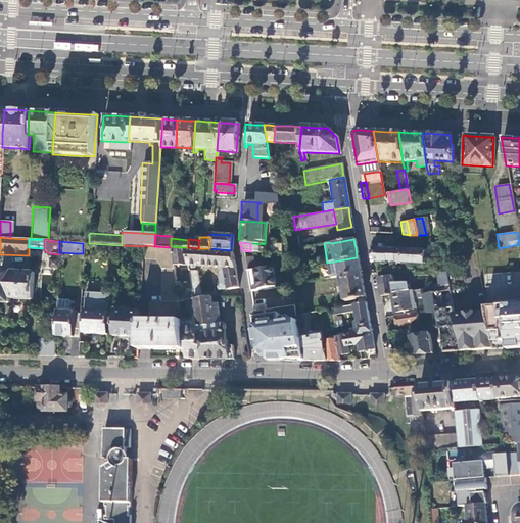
[(143,246),(142,246),(141,258),(155,259),(160,268),(159,301),(149,300),(148,302),(147,319),(143,319),(138,319),(137,336),(137,348),(142,348),(183,349),(180,328),(177,303),(177,301),(175,290),(172,264),(170,247),(154,246),(144,245),(143,246)]
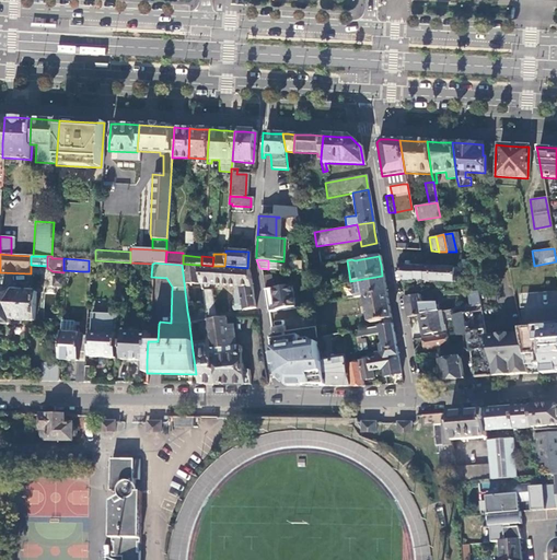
[(181,264),(182,265),(184,282),(190,283),(199,283),(197,265),(183,264),(181,264)]
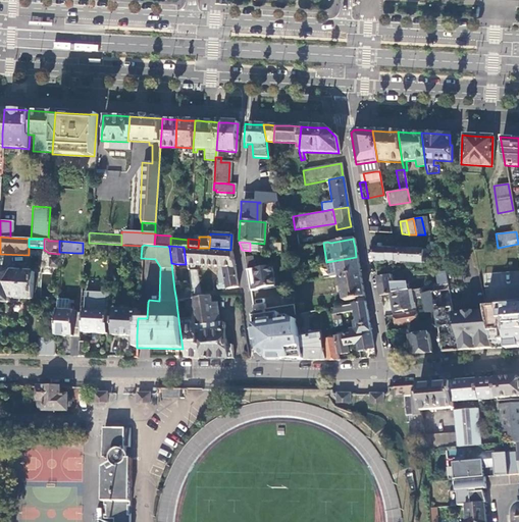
[(188,247),(184,247),(186,264),(217,266),(222,266),(225,289),(236,286),(230,250),(209,248),(198,248),(188,247)]
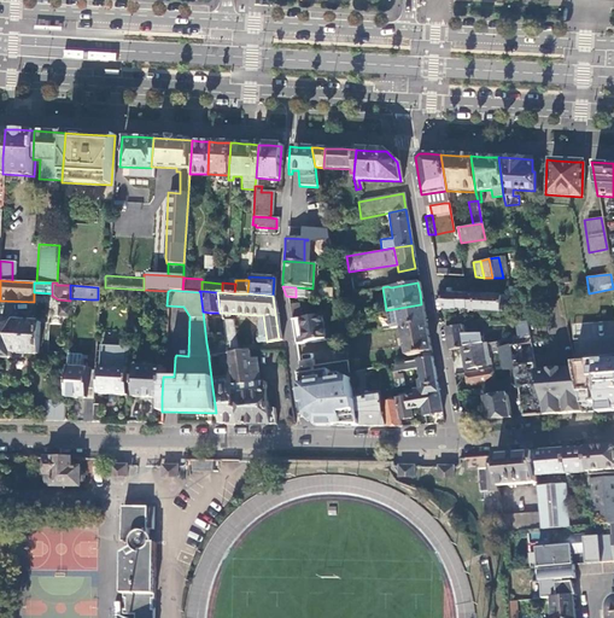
[(500,298),(500,296),(438,293),(439,297),(440,309),(500,312),(500,298)]
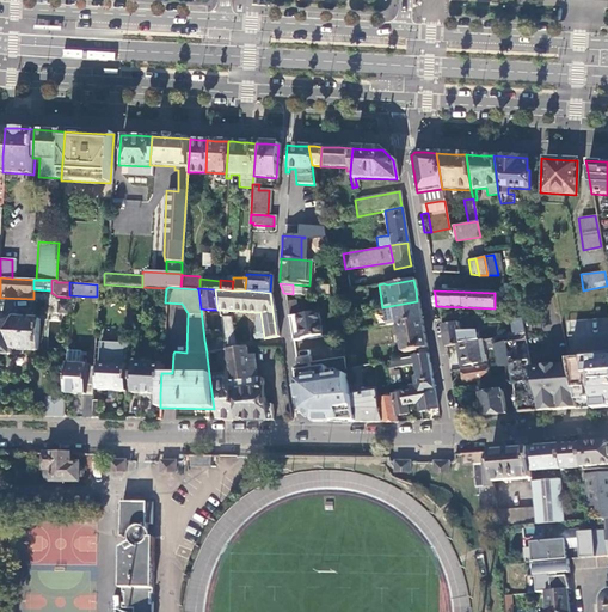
[(284,312),(294,310),(292,299),(282,301),(284,312)]
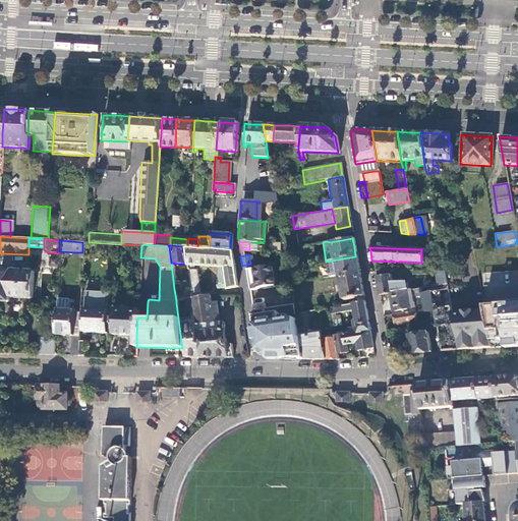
[(356,262),(355,256),(326,262),(329,277),(337,276),(358,272),(356,262)]
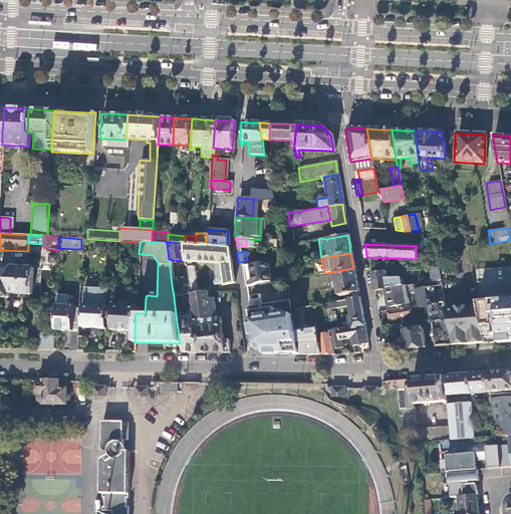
[(212,285),(222,284),(219,262),(214,262),(214,267),(213,267),(214,280),(211,281),(212,285)]
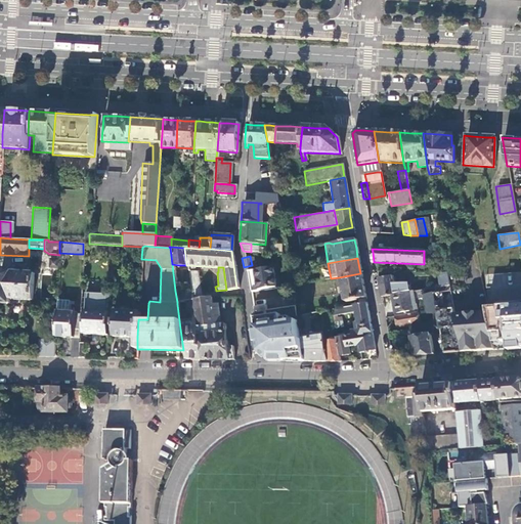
[(247,275),(249,292),(263,289),(263,290),(274,288),(271,268),(247,271),(247,275)]
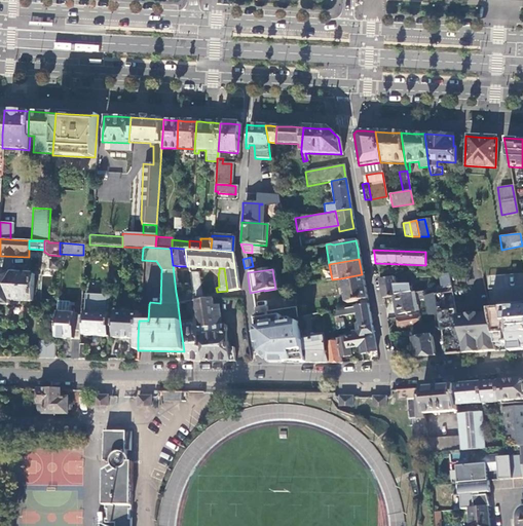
[(197,272),(188,271),(191,291),(192,301),(193,301),(201,299),(197,272)]
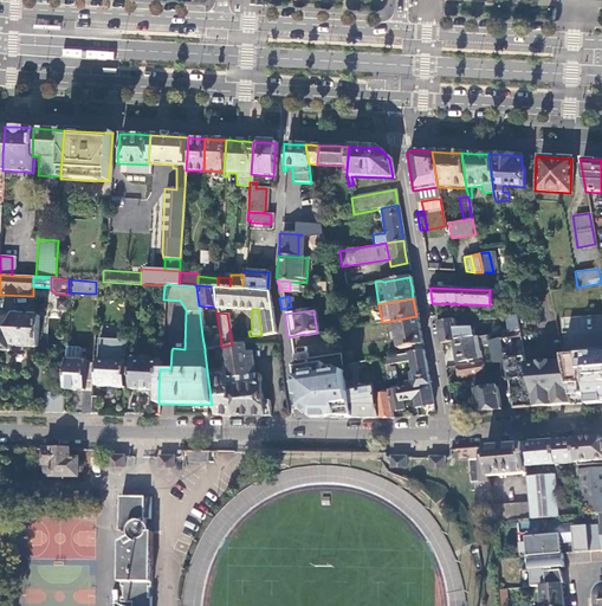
[(0,350),(8,352),(10,346),(18,346),(36,347),(37,315),(4,314),(0,314),(0,350)]
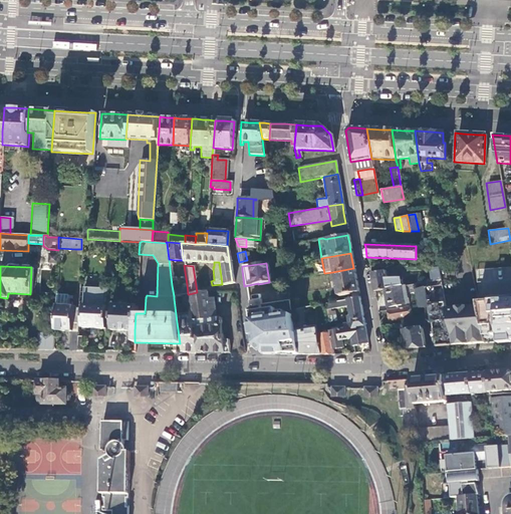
[(433,280),(439,279),(437,266),(430,267),(433,280)]
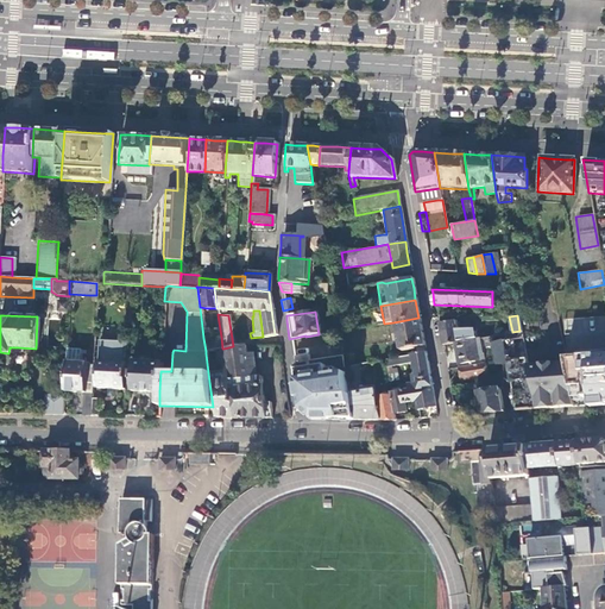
[(421,331),(418,318),(394,322),(398,351),(423,346),(421,331)]
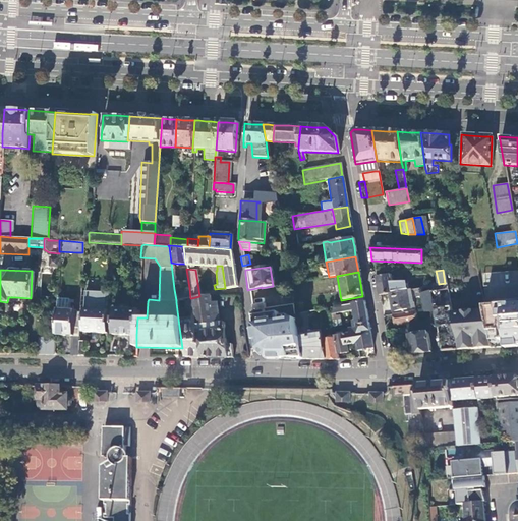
[(387,275),(375,277),(376,282),(378,294),(388,293),(405,290),(404,282),(389,282),(387,275)]
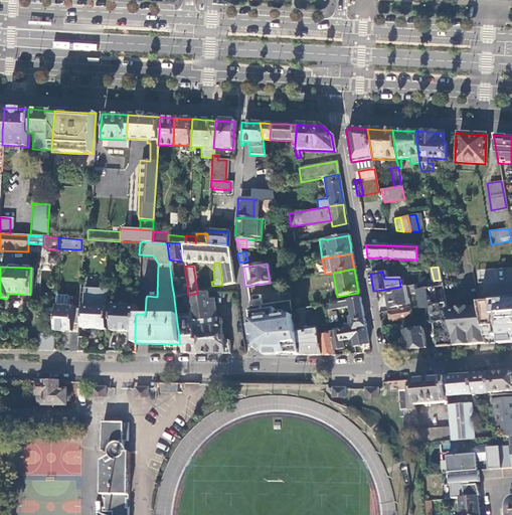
[(187,285),(172,286),(174,297),(177,296),(181,296),(188,295),(187,285)]
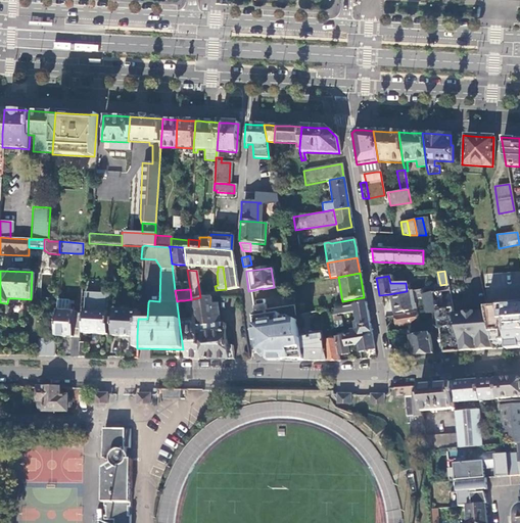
[(103,293),(82,292),(82,306),(103,306),(103,293)]
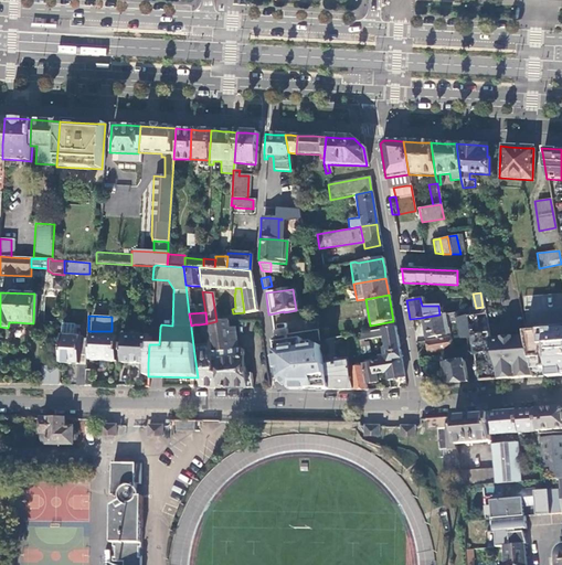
[(258,329),(257,321),(226,320),(226,321),(221,321),(216,321),(208,323),(216,387),(234,387),(252,387),(250,373),(248,373),(247,369),(243,369),(241,349),(235,350),(233,329),(258,329)]
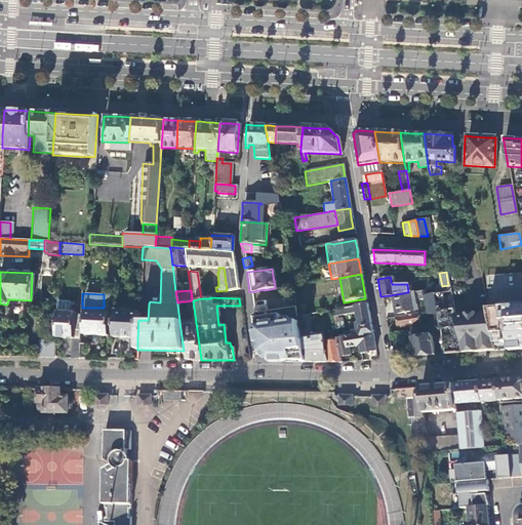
[(184,351),(185,360),(195,360),(201,360),(193,300),(192,300),(185,301),(187,313),(185,313),(186,320),(189,328),(181,329),(184,351)]
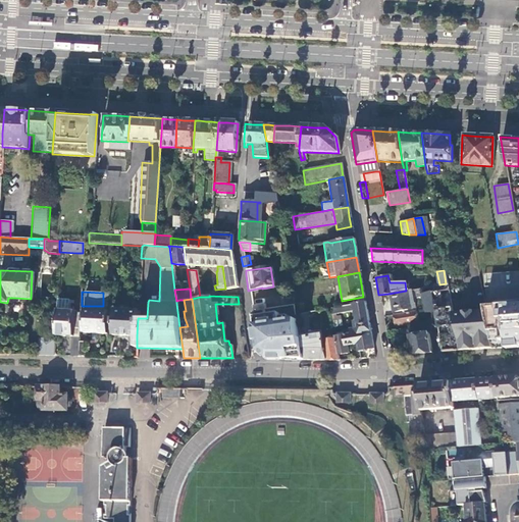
[(56,300),(55,310),(67,311),(68,301),(56,300)]
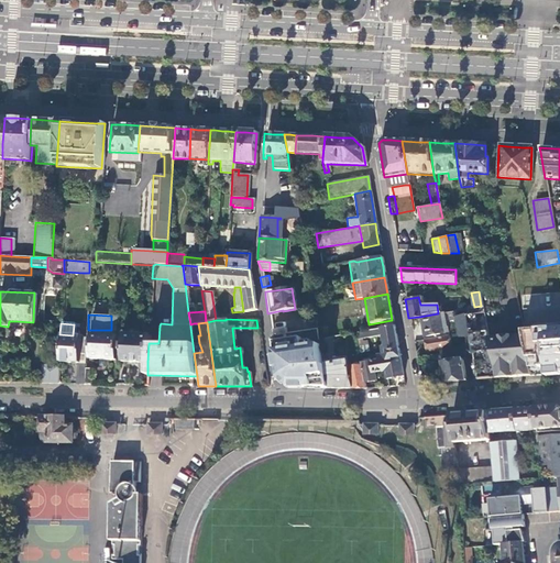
[(522,331),(522,335),(528,366),(536,365),(537,367),(547,366),(548,374),(553,374),(559,373),(559,323),(531,326),(531,330),(522,331)]
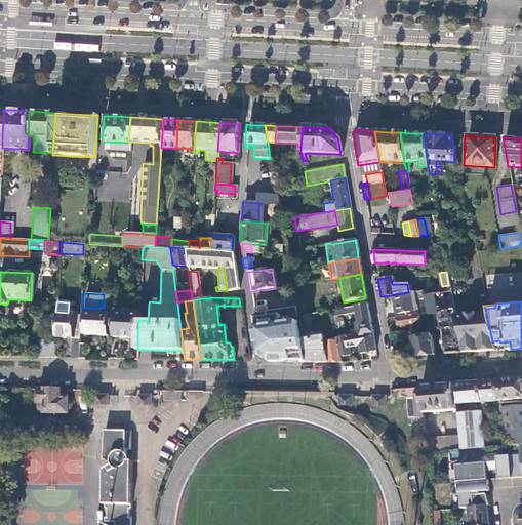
[(302,341),(298,341),(295,313),(266,317),(265,311),(265,305),(252,307),(258,353),(268,361),(283,362),(293,362),(306,362),(303,341),(302,341)]
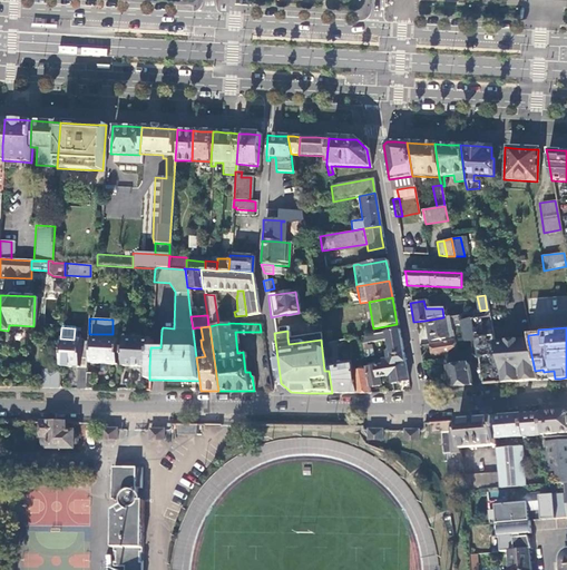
[(400,345),(398,331),(359,337),(360,344),(365,343),(387,340),(390,359),(373,362),(374,364),(368,365),(368,369),(364,369),(368,387),(379,385),(378,377),(389,375),(390,383),(407,381),(400,345)]
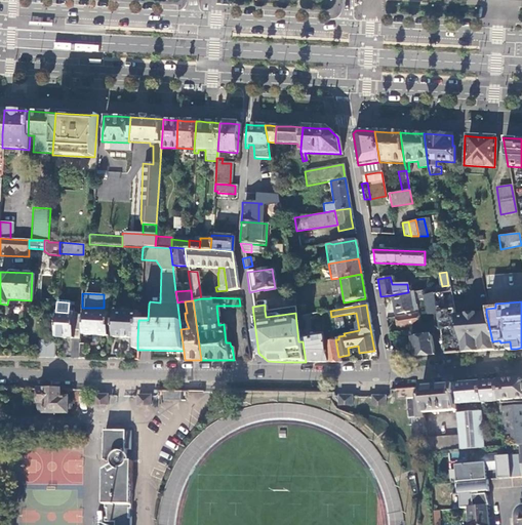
[(294,306),(265,311),(266,317),(295,313),(294,306)]
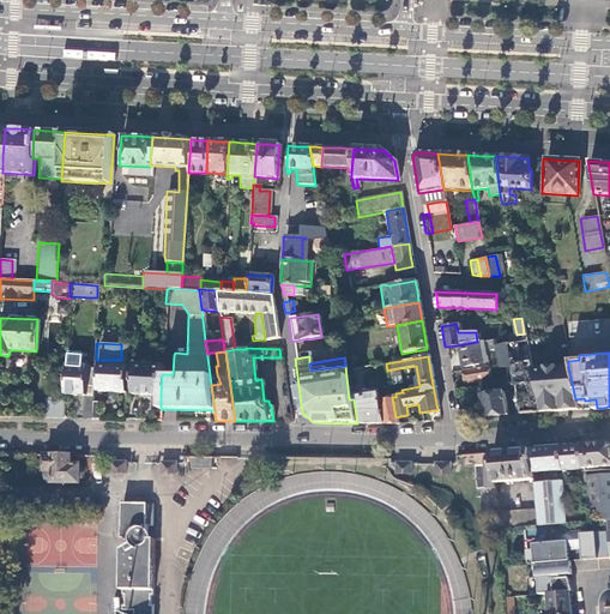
[(162,374),(163,365),(133,362),(131,393),(145,393),(161,395),(162,374)]
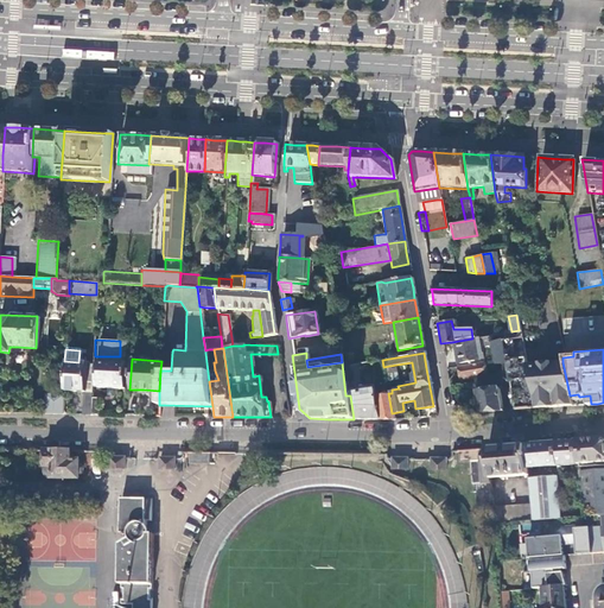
[(78,362),(64,361),(63,391),(81,392),(80,415),(89,415),(90,398),(91,365),(86,365),(86,362),(78,362)]
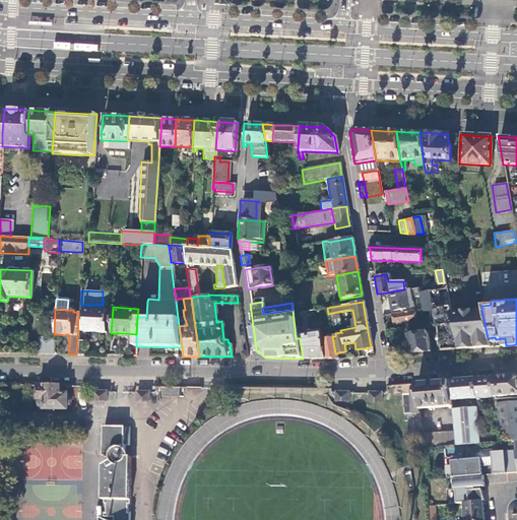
[(106,333),(107,311),(102,310),(97,310),(83,309),(81,331),(92,332),(106,333)]
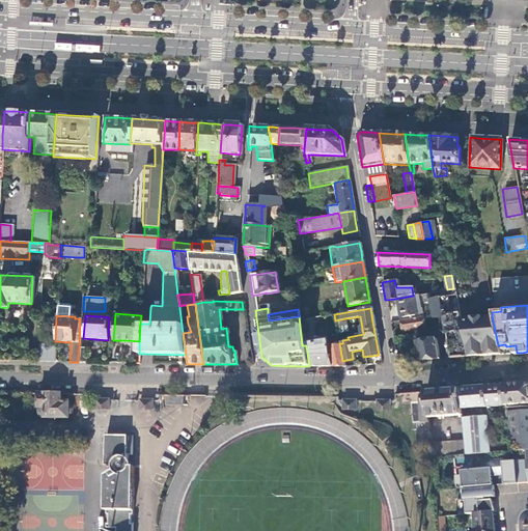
[(485,316),(459,318),(461,330),(462,330),(467,357),(485,355),(493,355),(500,354),(498,345),(492,316),(485,316)]
